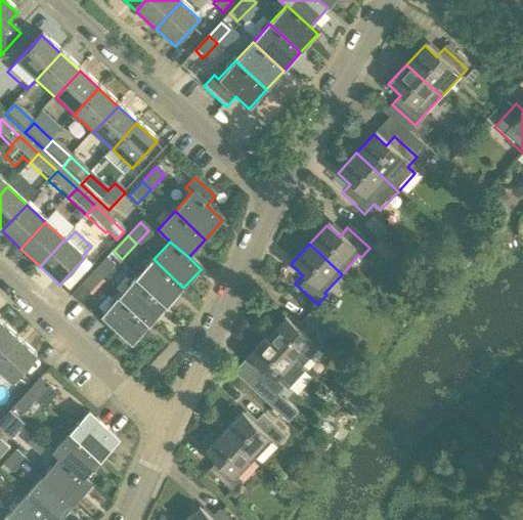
[(183,288),(154,259),(136,278),(166,306),(183,288)]
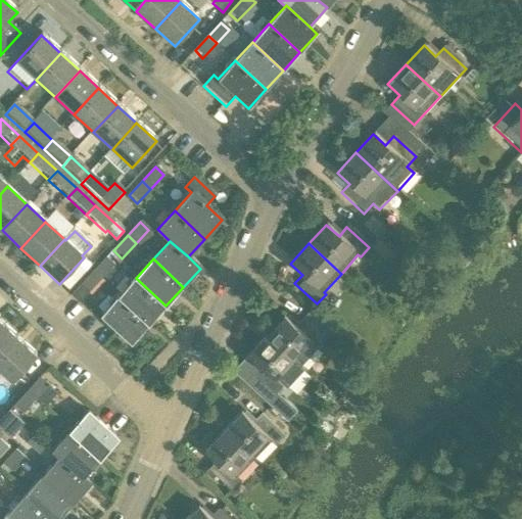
[(105,260),(92,273),(100,281),(113,267),(105,260)]
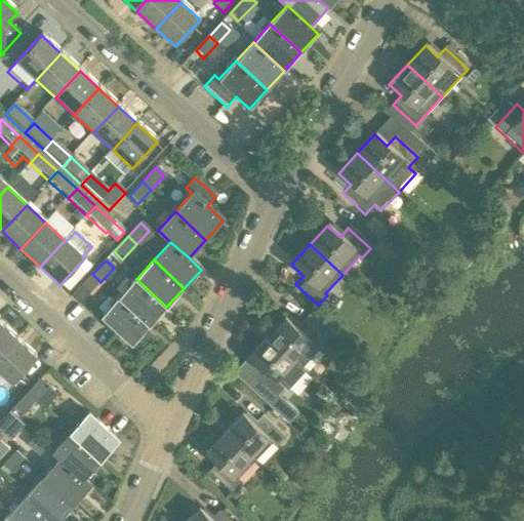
[(101,282),(92,274),(70,298),(78,306),(101,282)]
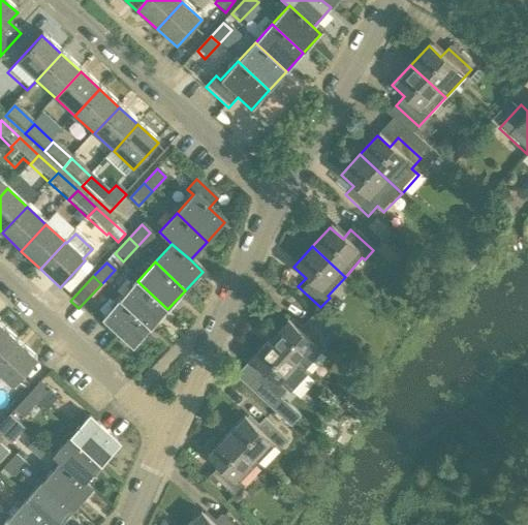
[(137,281),(119,300),(150,328),(167,309),(137,281)]
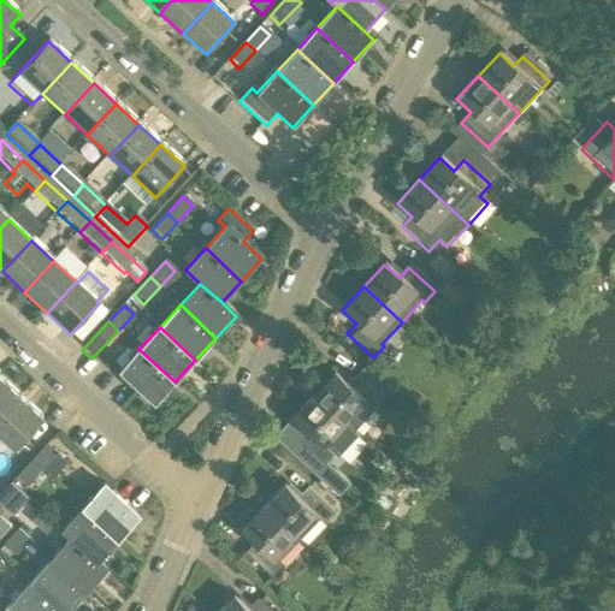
[(175,381),(139,349),(118,372),(153,405),(175,381)]
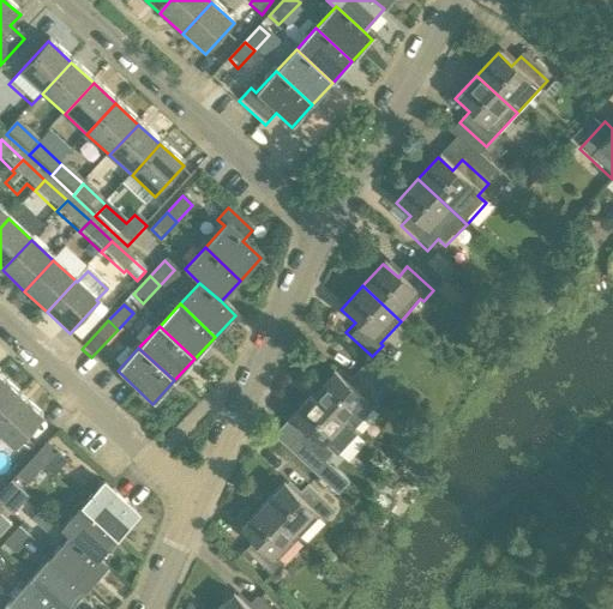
[(356,375),(347,385),(334,373),(312,396),(343,424),(352,432),(383,399),(356,375)]
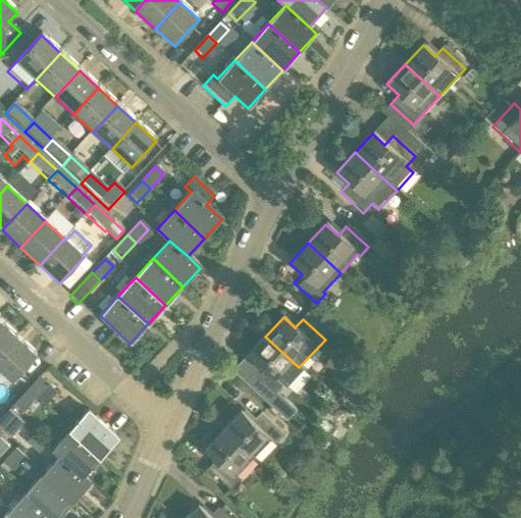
[(0,356),(17,339),(0,322),(0,356)]
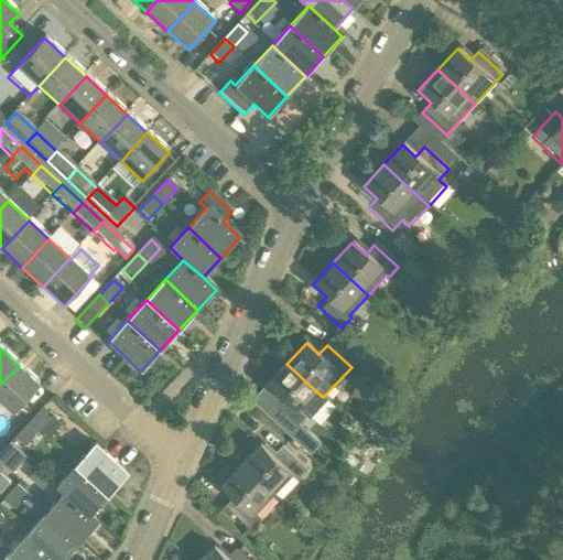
[(315,390),(287,364),(268,384),(280,396),(271,406),(295,428),(305,418),(296,411),(315,390)]
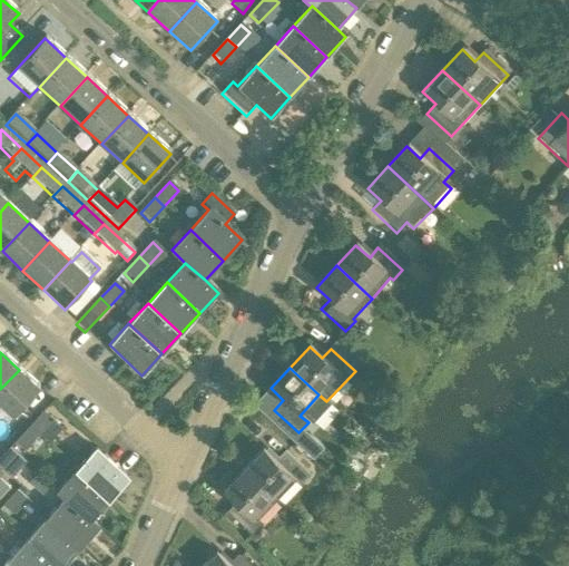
[(19,370),(0,389),(0,406),(13,418),(40,389),(19,370)]
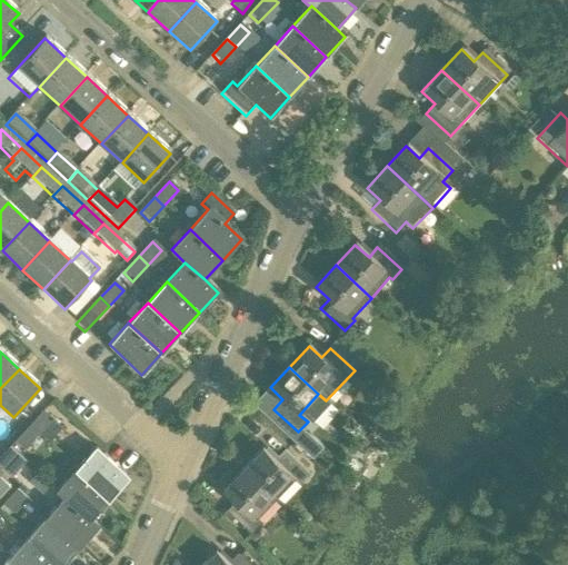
[(28,428),(46,444),(47,443),(38,435),(51,420),(42,412),(28,428)]
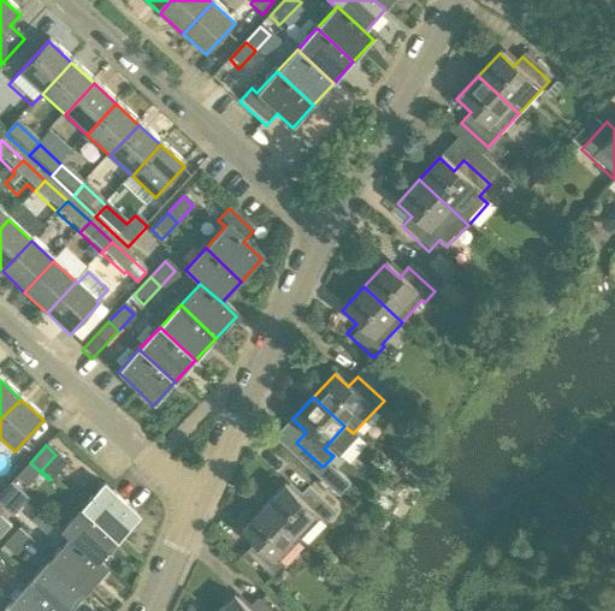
[(49,480),(30,463),(16,479),(25,488),(27,486),(36,494),(49,480)]
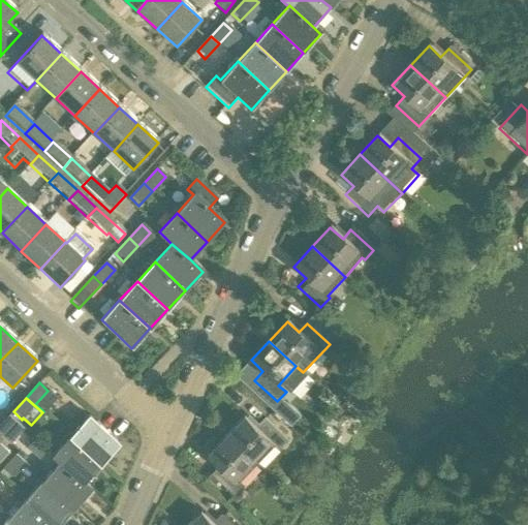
[(280,421),(289,429),(299,419),(289,410),(280,421)]
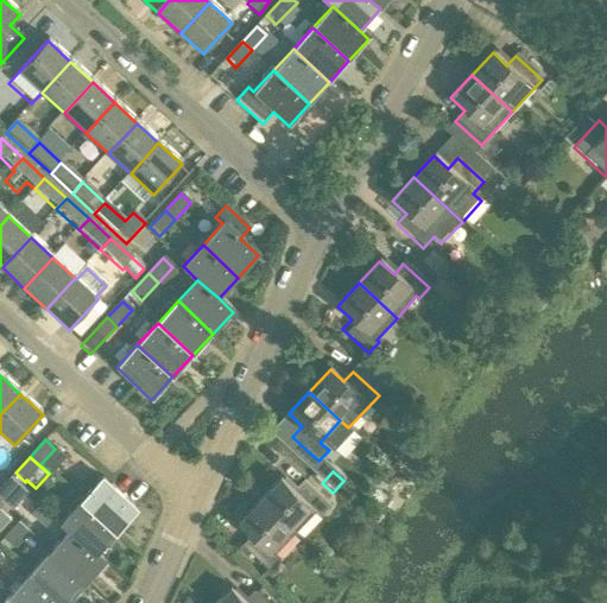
[(0,502),(11,513),(27,495),(10,478),(0,489),(0,502)]
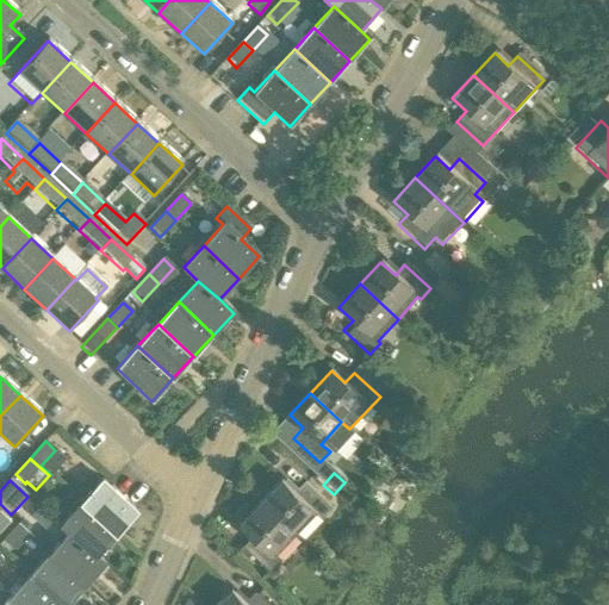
[(80,504),(116,536),(136,513),(101,481),(80,504)]
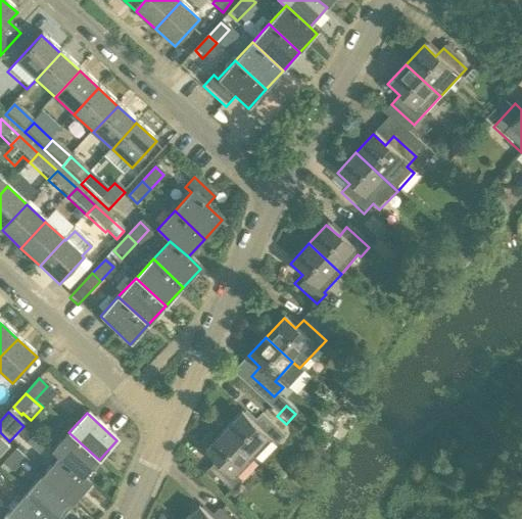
[(240,413),(223,431),(249,455),(266,438),(273,445),(282,435),(261,415),(251,424),(240,413)]
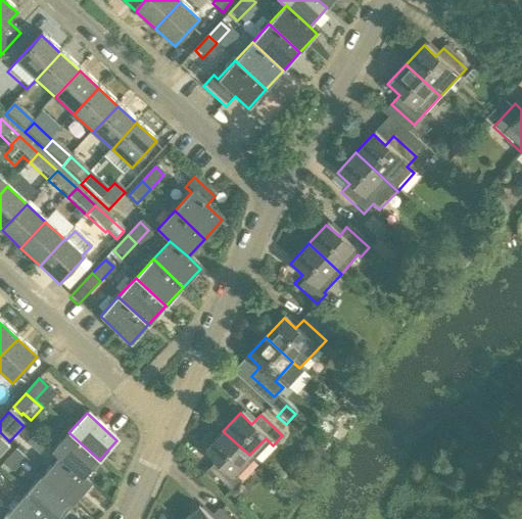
[(249,455),(223,431),(204,452),(217,463),(208,471),(230,491),(239,482),(231,474),(249,455)]
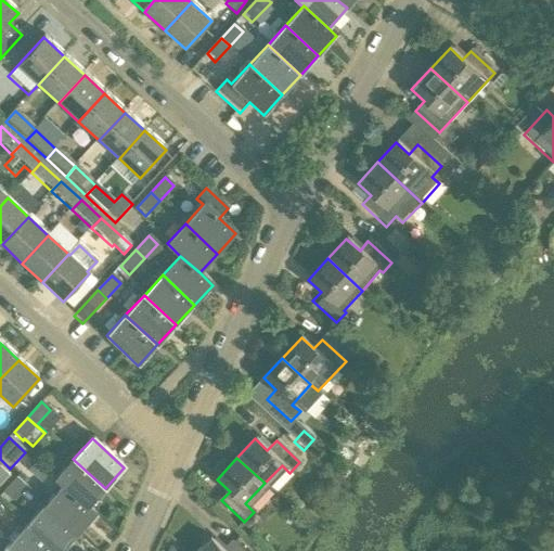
[(105,488),(73,459),(54,479),(62,486),(63,486),(87,508),(105,488)]
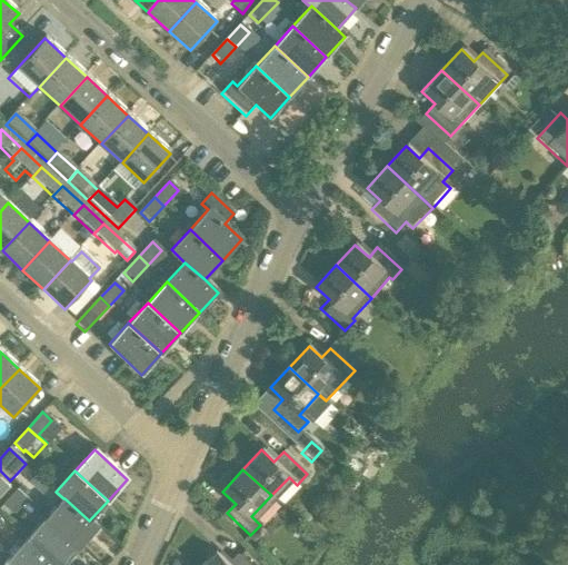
[(0,498),(9,489),(0,479),(0,498)]
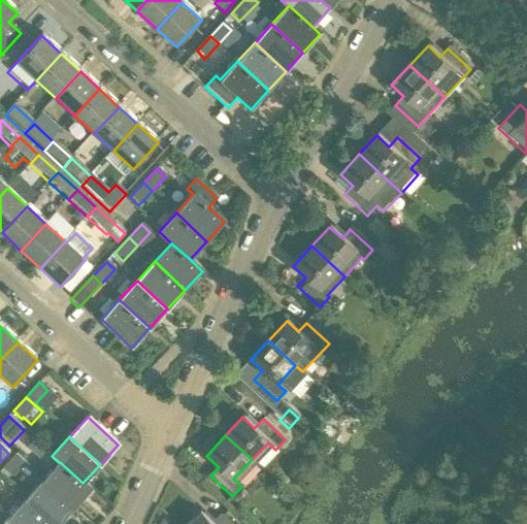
[(0,470),(8,479),(24,462),(15,454),(0,470)]
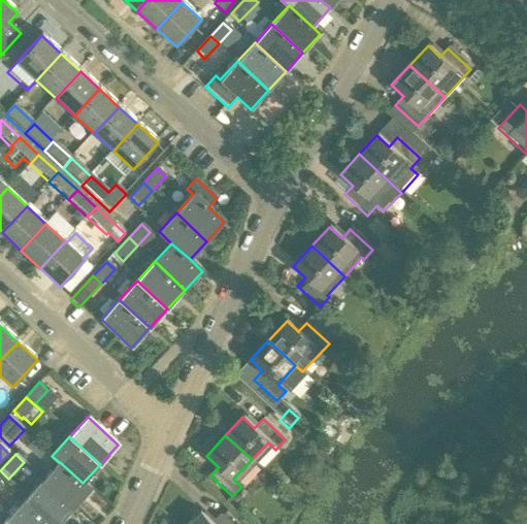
[(60,462),(59,462),(42,480),(73,509),(90,490),(83,483),(60,462)]
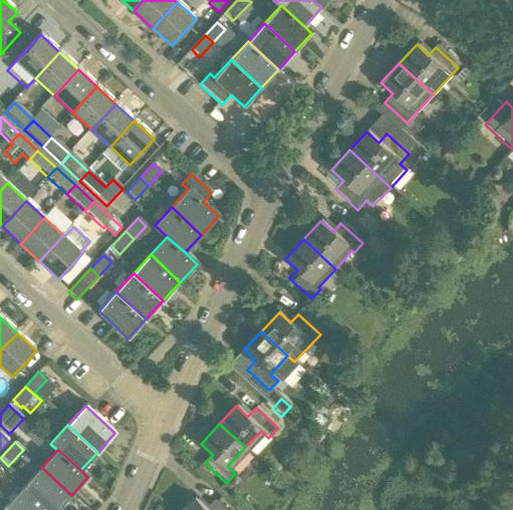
[(71,495),(41,467),(24,486),(50,509),(58,509),(71,495)]
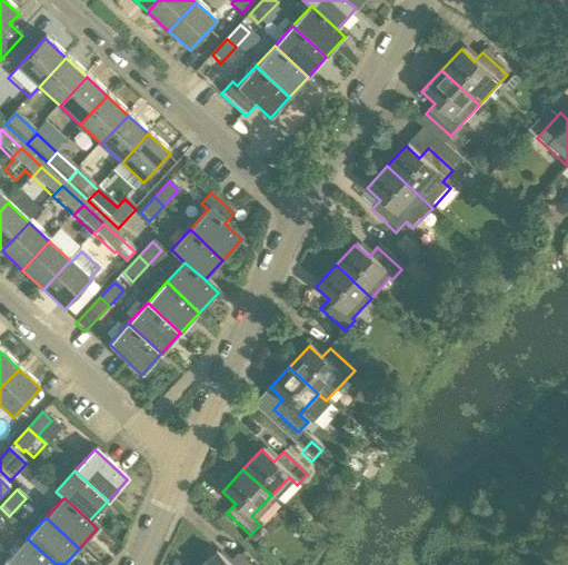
[(56,564),(27,538),(8,558),(15,564),(56,564)]
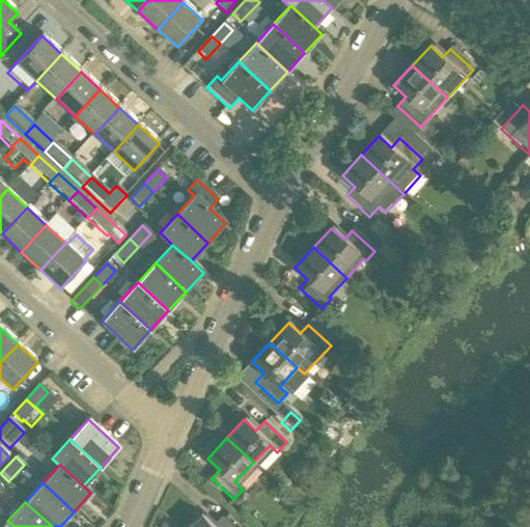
[(230,526),(222,519),(214,526),(212,526),(201,516),(190,526),(230,526)]
